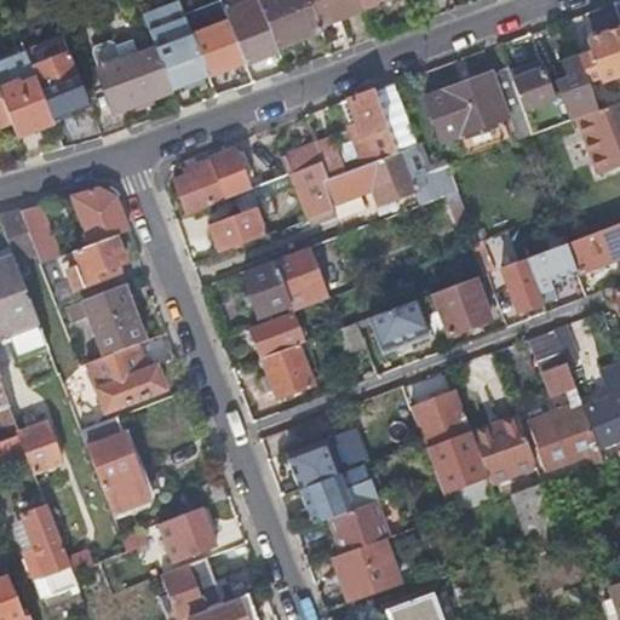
[(224,12),(218,0),(213,0),(183,12),(207,76),(244,62),(224,12)]
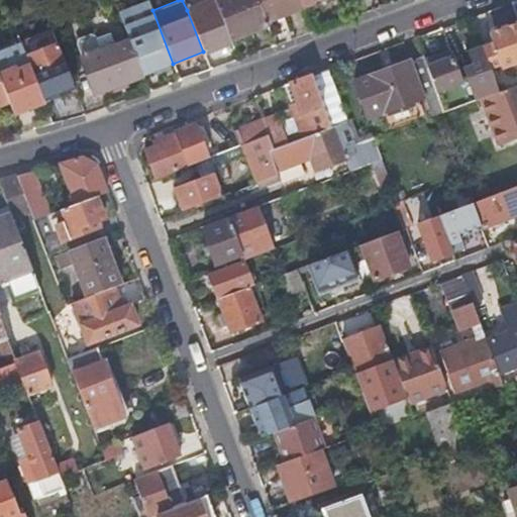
[(211,0),(182,0),(187,10),(211,0)]
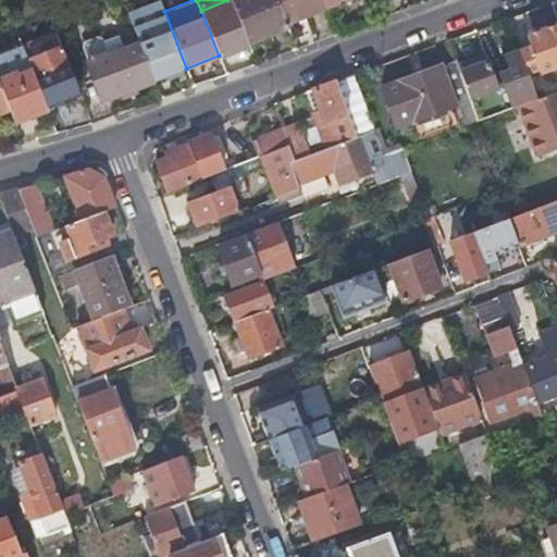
[(248,44),(230,0),(227,0),(201,11),(219,56),(220,58),(248,46),(248,44)]
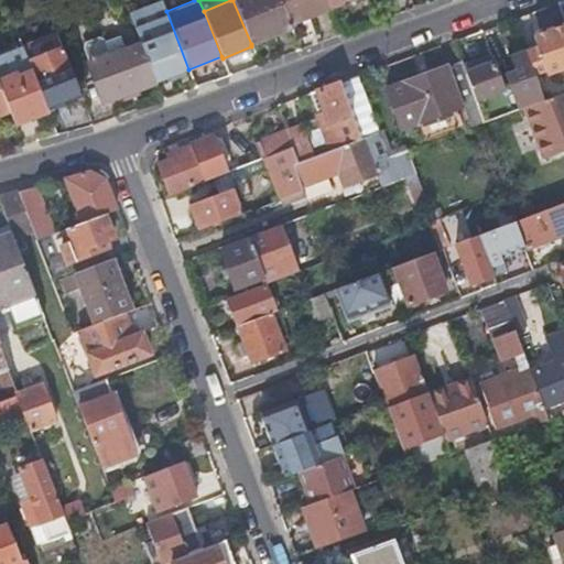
[(289,23),(279,0),(232,0),(251,44),(291,29),(289,23)]
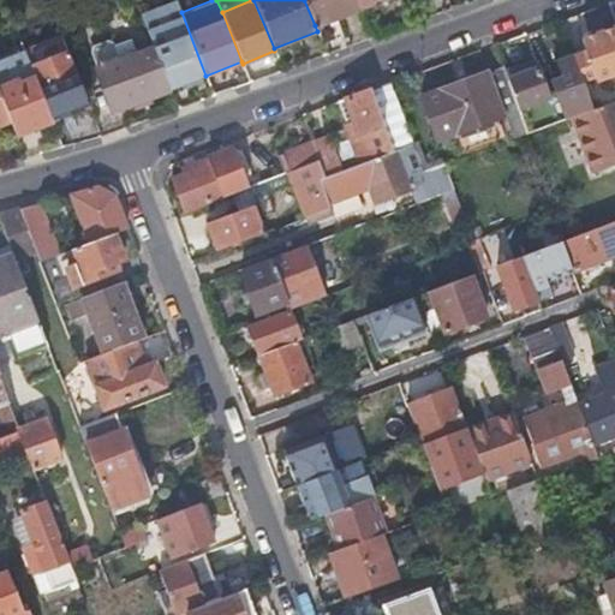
[(304,0),(315,25),(358,9),(358,7),(354,0),(304,0)]
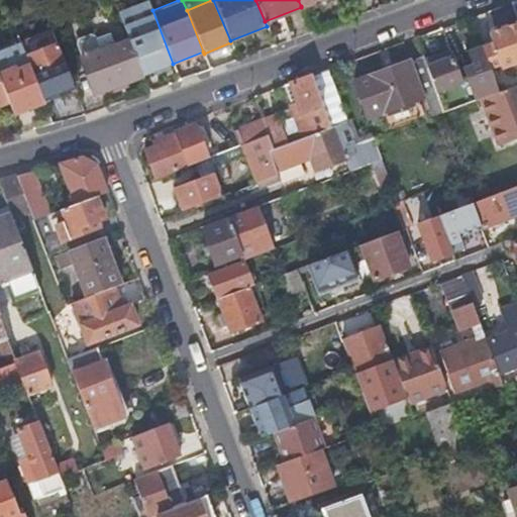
[(173,64),(152,10),(149,1),(118,13),(128,39),(142,75),(173,64)]
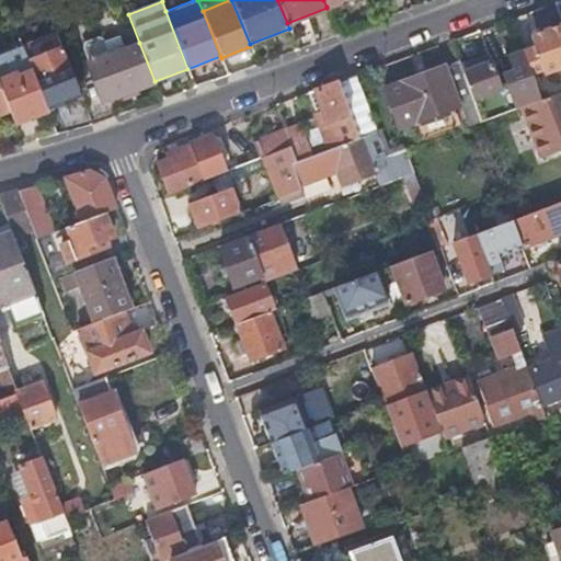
[(560,24),(529,36),(534,48),(523,52),(529,70),(530,76),(542,71),(544,75),(560,68),(560,24)]
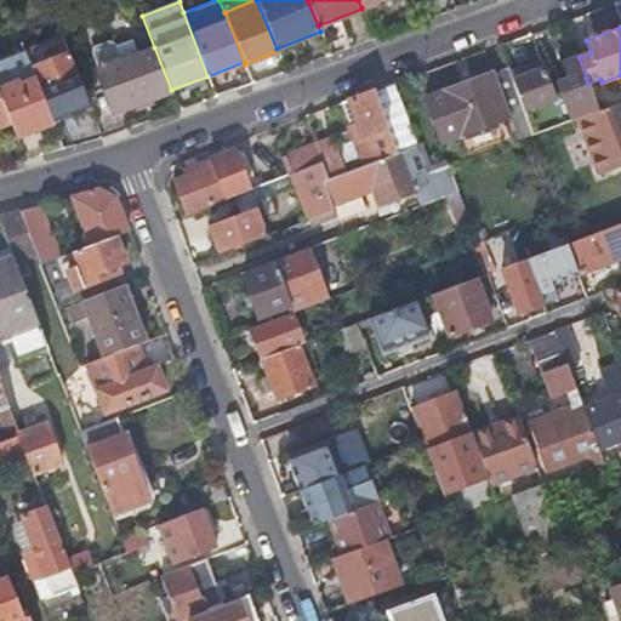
[(53,123),(90,107),(78,77),(63,38),(26,52),(33,69),(36,81),(53,123)]
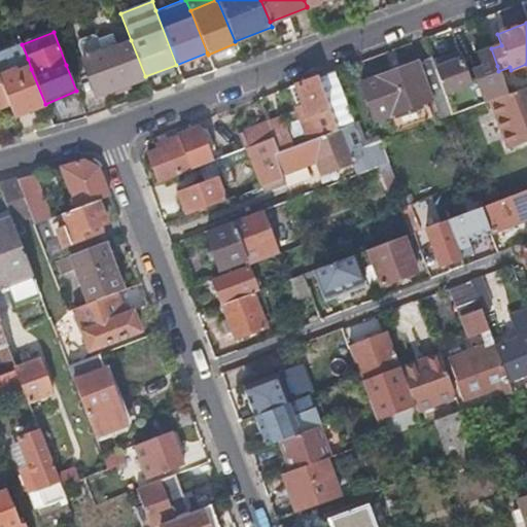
[(97,96),(145,76),(131,40),(116,45),(112,34),(100,39),(99,39),(103,50),(82,58),(97,96)]
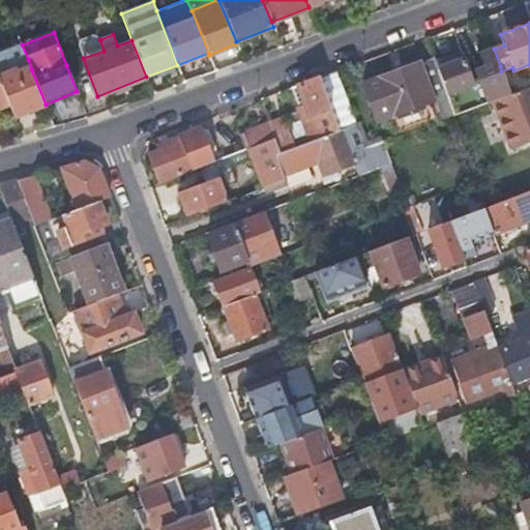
[(99,39),(100,39),(93,35),(81,39),(79,45),(83,58),(104,51),(99,39)]
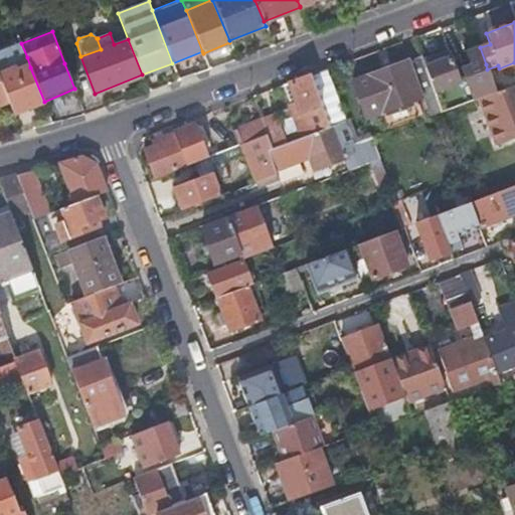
[(27,57),(21,43),(0,51),(0,75),(15,69),(16,72),(30,67),(27,57)]
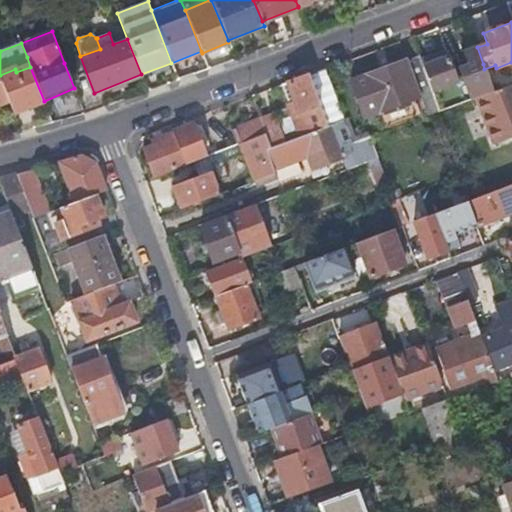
[(444,52),(419,62),(438,111),(476,97),(491,91),(484,69),(483,64),(477,47),(464,51),(468,65),(458,68),(461,78),(454,81),(444,52)]
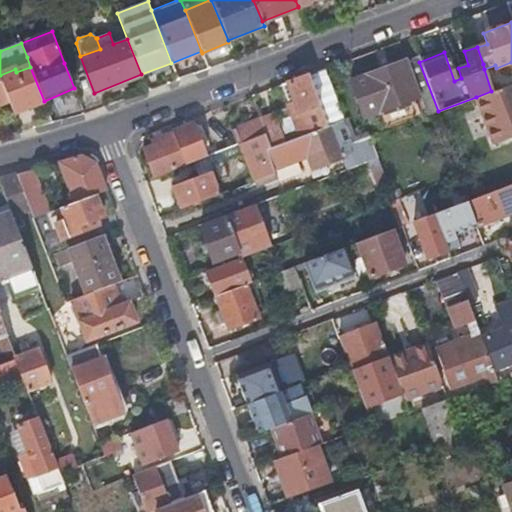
[(419,62),(417,56),(364,75),(377,113),(415,99),(419,97),(426,116),(438,111),(419,62)]
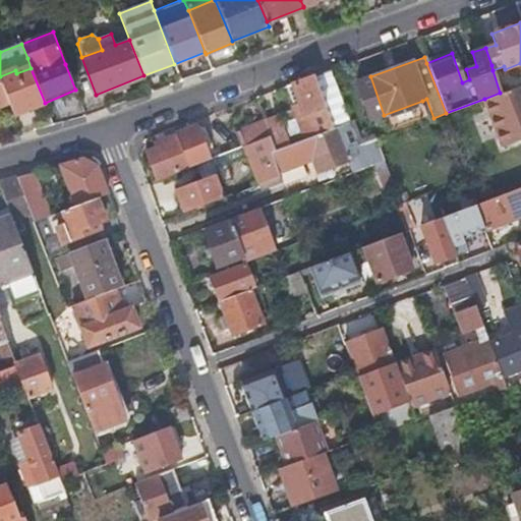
[(13,115),(45,103),(31,68),(16,73),(15,70),(0,76),(0,79),(9,104),(13,115)]
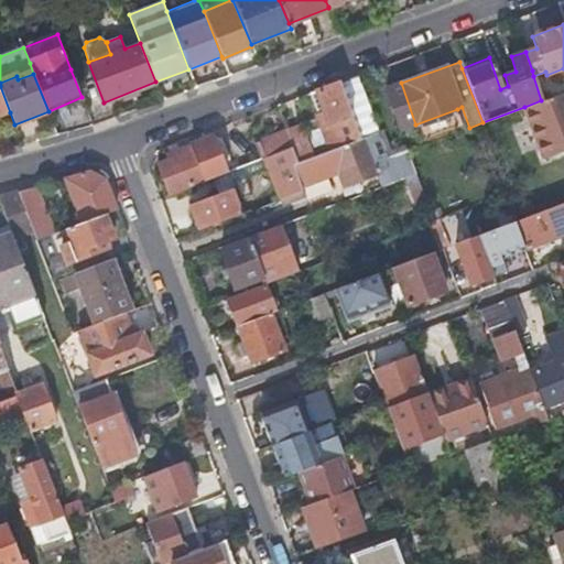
[(356,76),(339,82),(360,139),(376,132),(377,132),(356,76)]
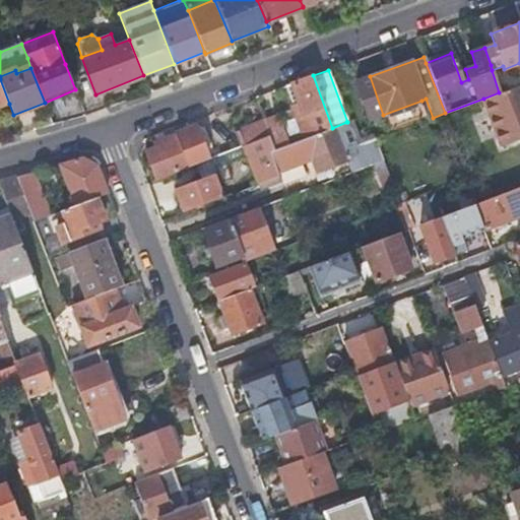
[(313,75),(291,83),(299,104),(303,114),(296,117),(304,139),(332,128),(313,75)]
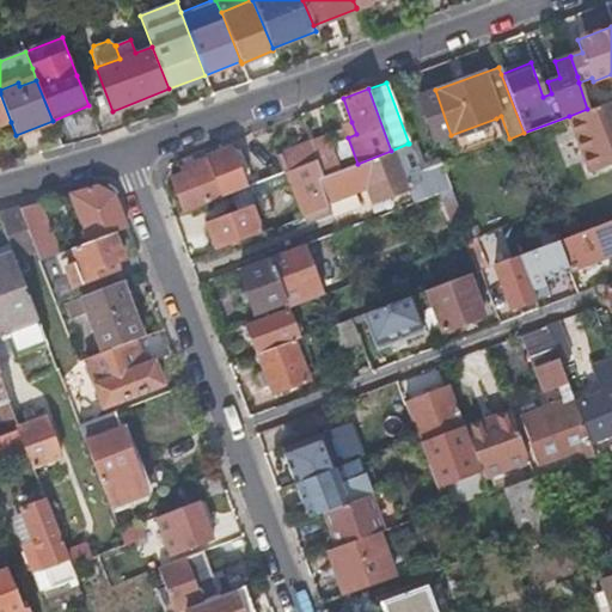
[(0,126),(11,122),(0,93),(0,126)]
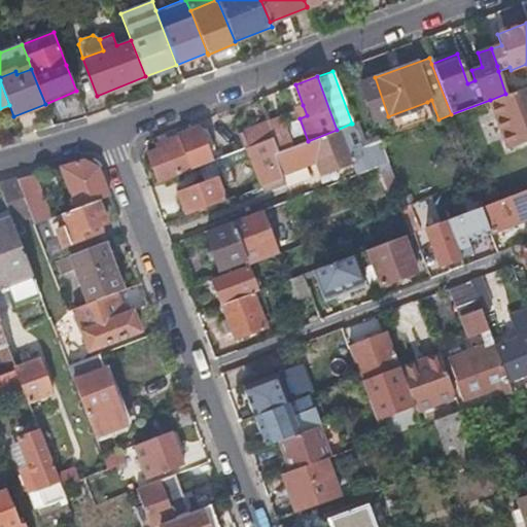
[(295,84),(289,86),(296,107),(303,105),(295,84)]
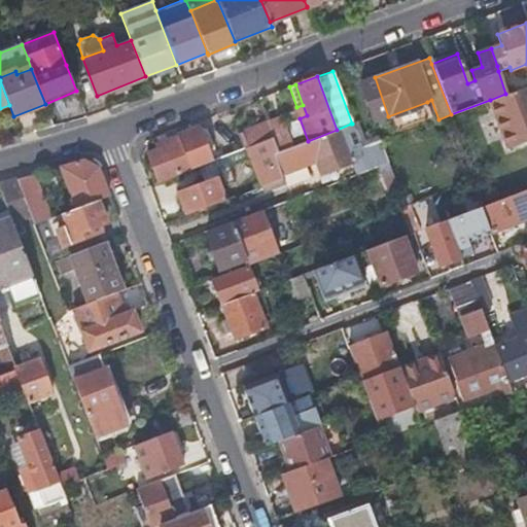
[(526,85),(505,94),(490,100),(507,148),(526,140),(526,85)]
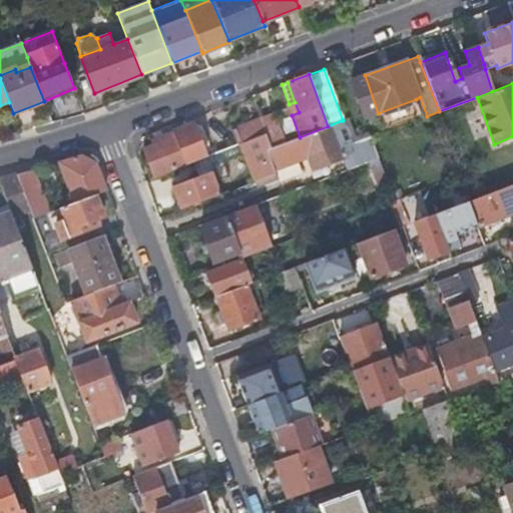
[(416,99),(378,113),(384,128),(421,114),(416,99)]
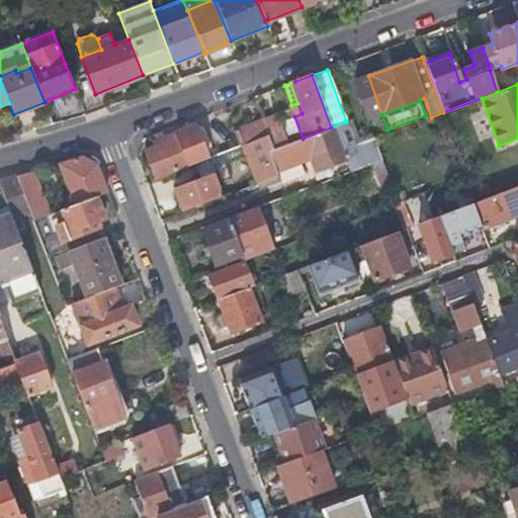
[(301,113),(297,103),(291,105),(291,106),(294,116),(301,113)]
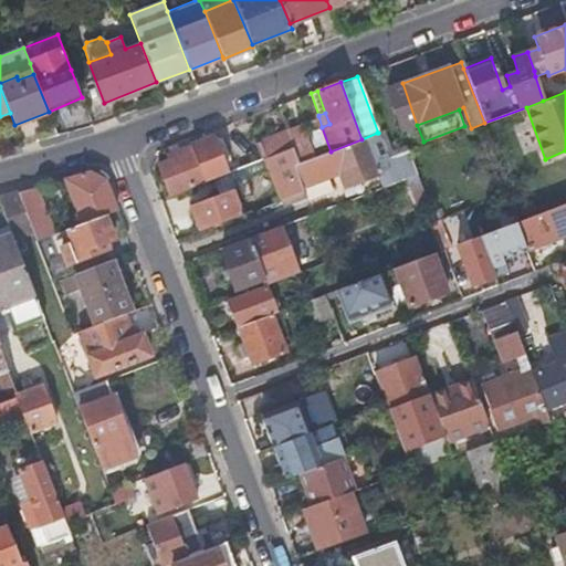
[(303,125),(287,130),(293,147),(299,164),(315,157),(303,125)]
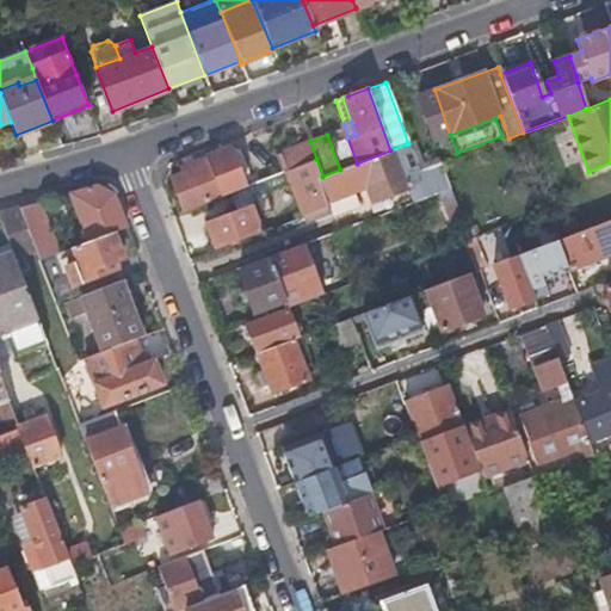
[(316,159),(310,141),(276,155),(282,172),(287,171),(316,159)]
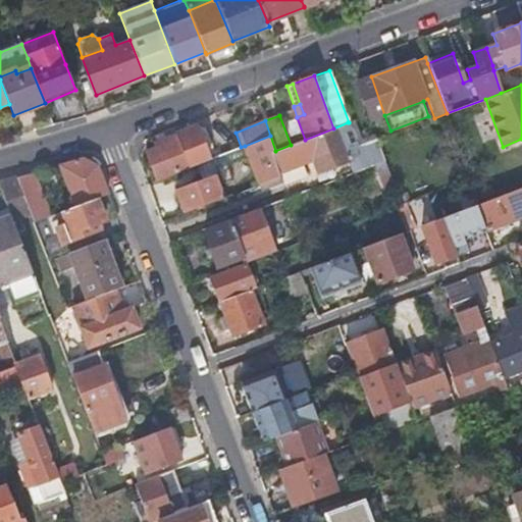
[(305,140),(291,145),(275,151),(270,152),(278,174),(313,161),(317,172),(350,160),(354,171),(384,160),(376,140),(357,146),(348,122),(333,128),(305,140)]
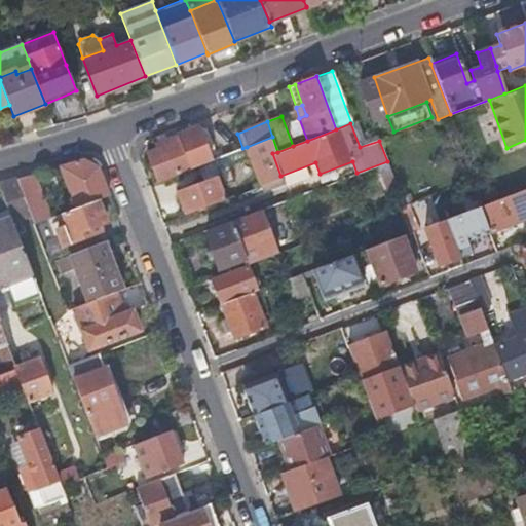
[(147,151),(158,181),(195,166),(211,160),(198,126),(155,143),(157,148),(147,151)]
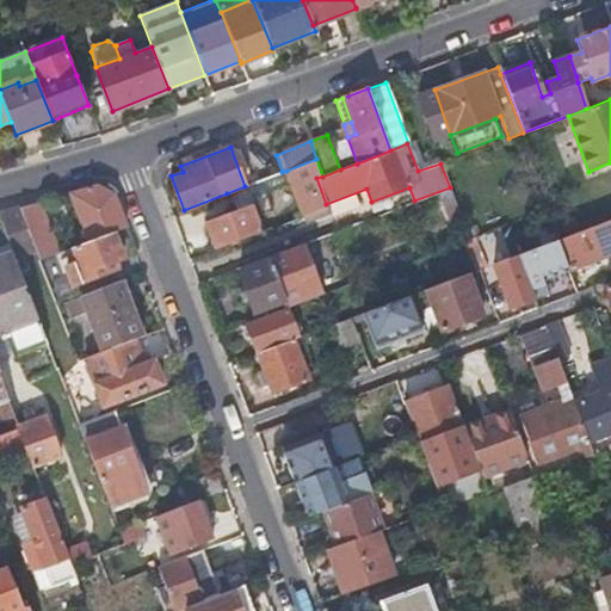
[(316,159),(287,171),(303,215),(326,205),(326,204),(316,178),(322,177),(316,159)]
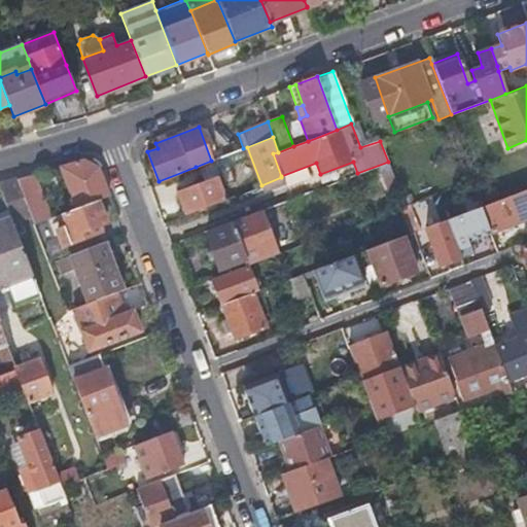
[(211,161),(196,167),(201,181),(215,176),(218,175),(212,161),(211,161)]
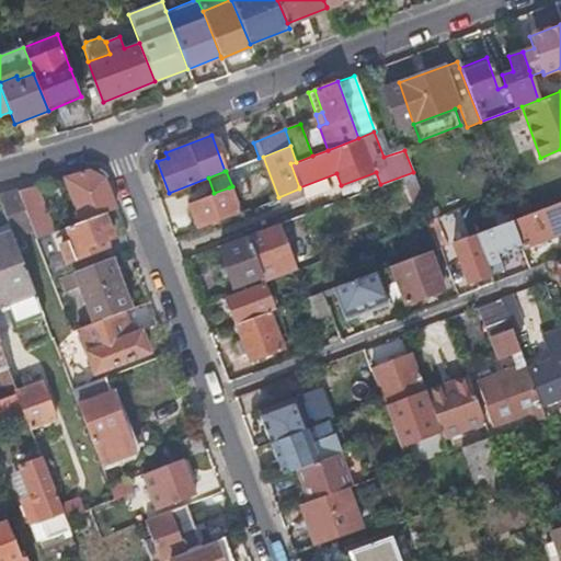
[(87,172),(64,179),(81,222),(103,214),(115,209),(104,180),(87,172)]
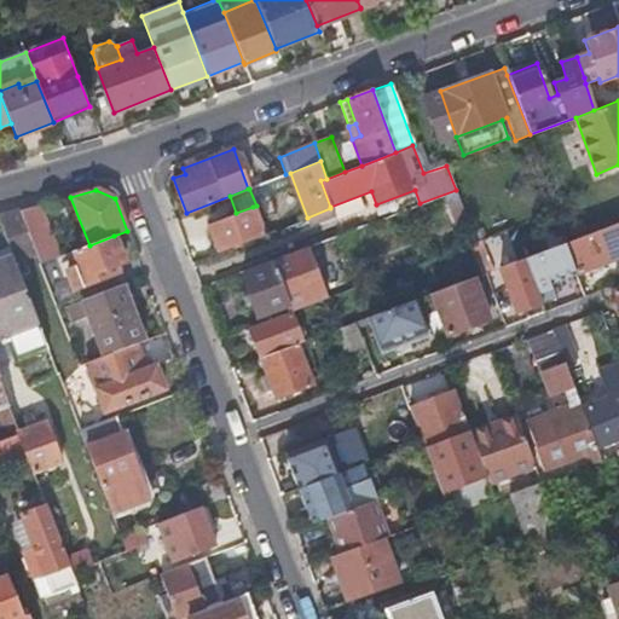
[(39,206),(18,212),(35,253),(39,264),(59,256),(39,206)]
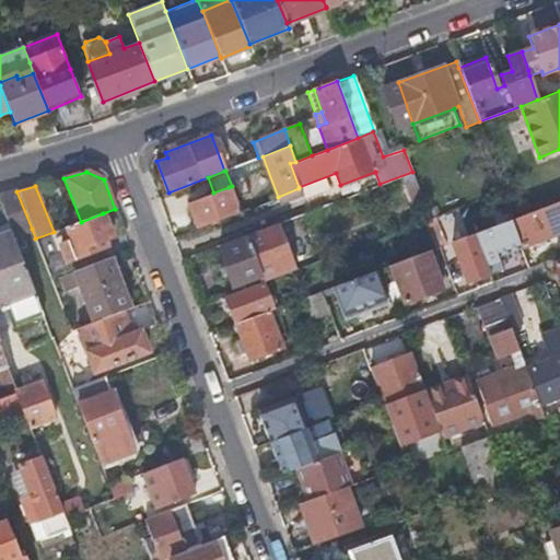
[(229,187),(213,193),(188,203),(197,229),(237,212),(229,187)]
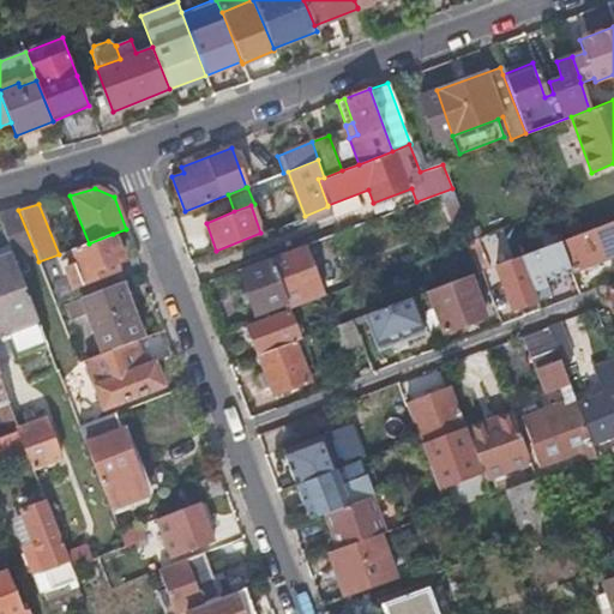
[(0,223),(8,245),(12,254),(13,258),(35,251),(18,210),(0,214),(0,223)]
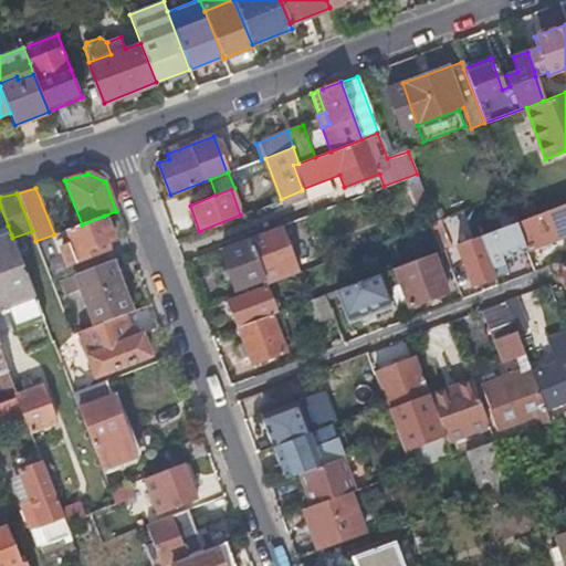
[(565,201),(521,219),(516,221),(526,250),(565,233),(565,201)]
